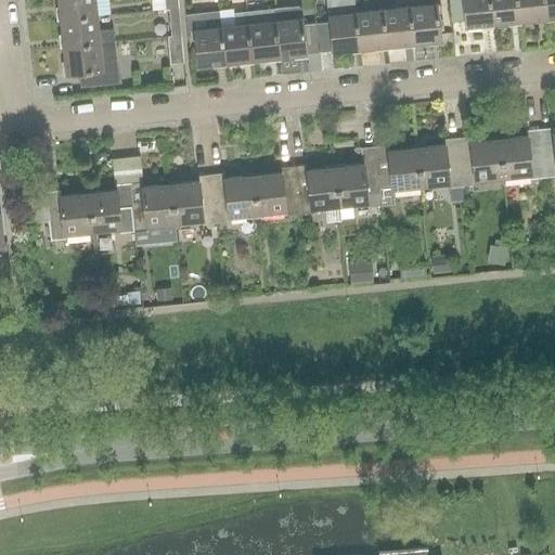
[(98,16),(95,0),(59,0),(61,20),(98,16)]
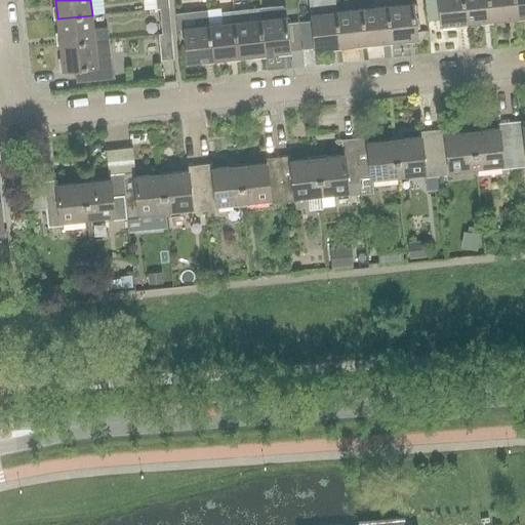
[(144,0),(145,9),(157,8),(156,0),(144,0)]
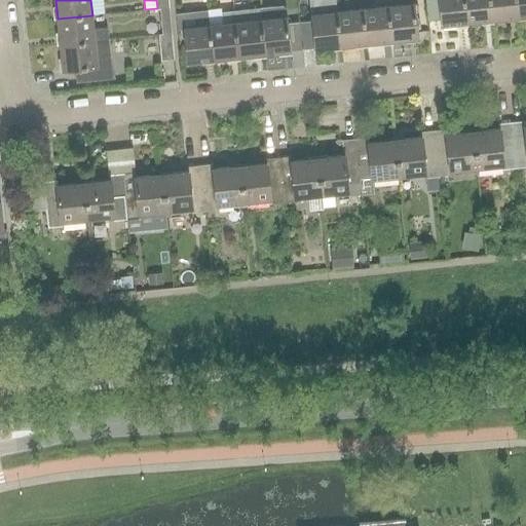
[(315,49),(342,46),(338,11),(336,0),(309,0),(311,14),(315,49)]
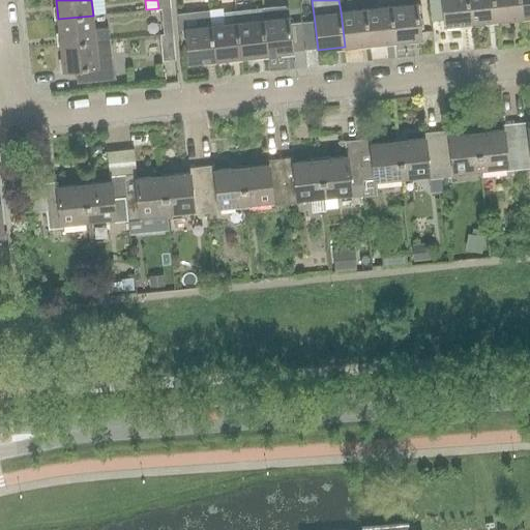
[(471,23),(468,0),(441,0),(445,26),(471,23)]
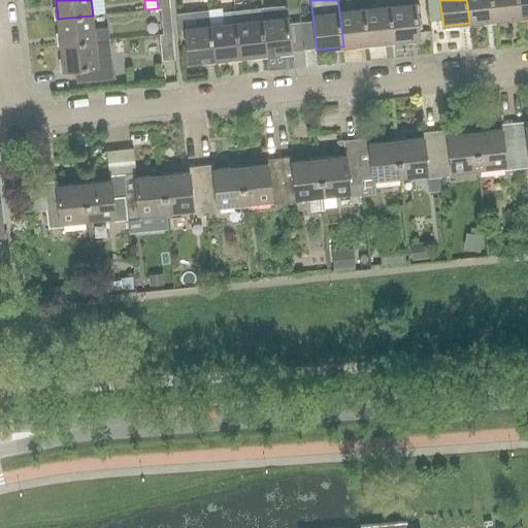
[(493,0),(466,0),(469,23),(495,21),(493,0)]
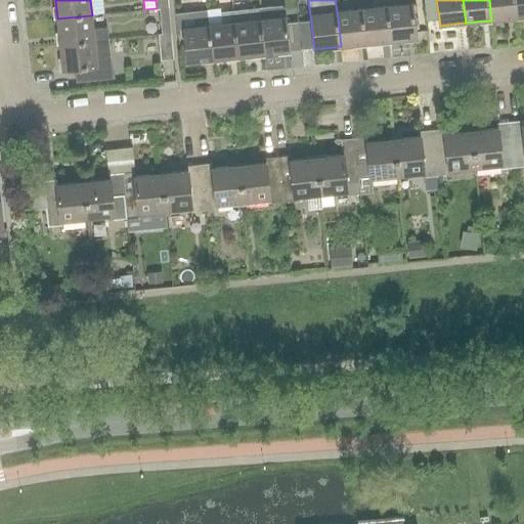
[(518,17),(515,0),(489,0),(491,20),(518,17)]
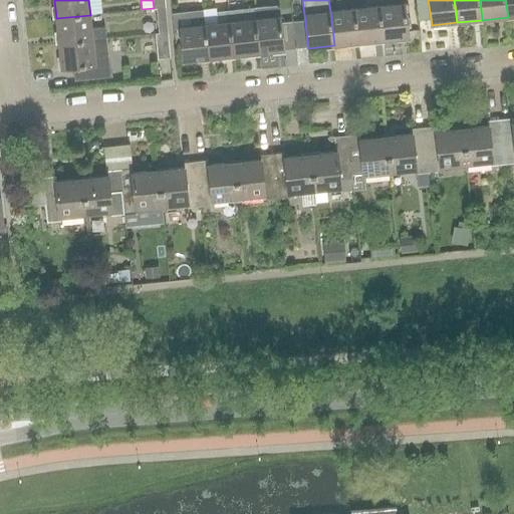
[(513,0),(505,0),(508,17),(513,16),(513,0)]
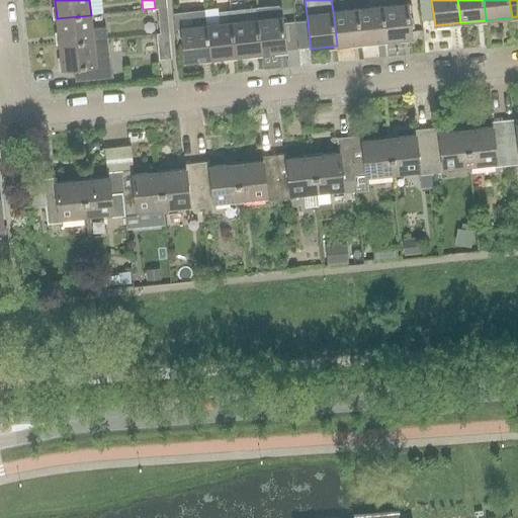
[(410,3),(383,6),(387,40),(413,37),(410,3)]
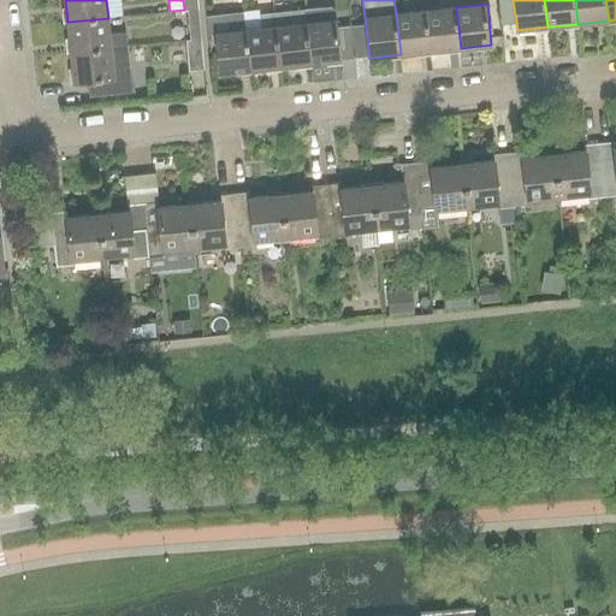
[(338,28),(337,19),(336,10),(332,6),(304,10),(311,64),(342,60),(342,59),(338,28)]
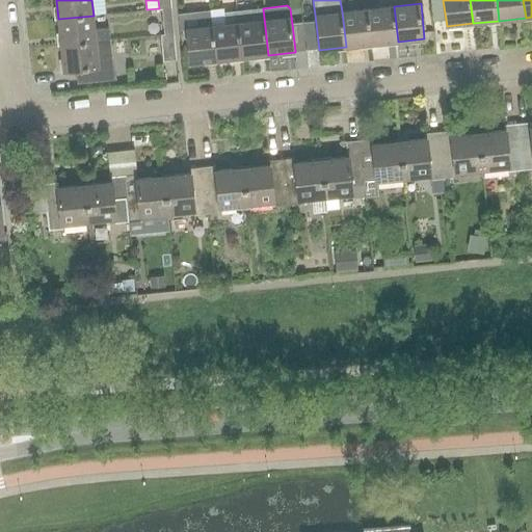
[(398,42),(394,6),(368,8),(372,44),(398,42)]
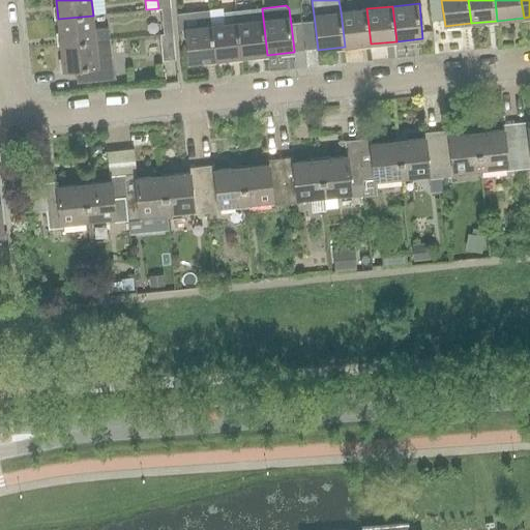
[(174,33),(171,7),(162,7),(163,8),(165,33),(174,33)]
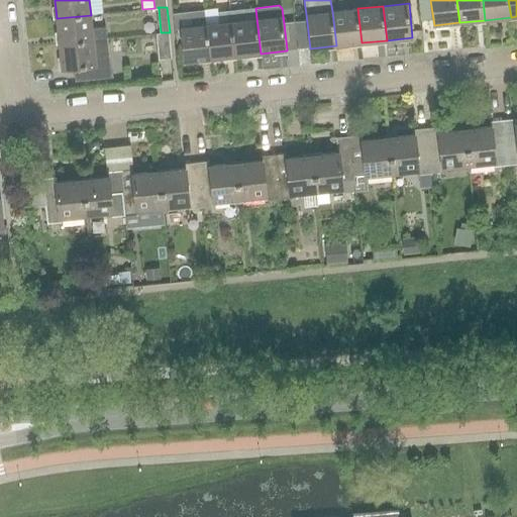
[(261,54),(255,8),(230,10),(235,56),(261,54)]
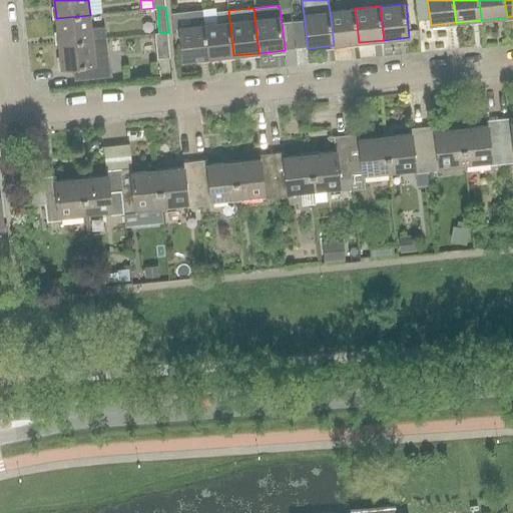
[(359,42),(355,8),(330,11),(334,45),(359,42)]
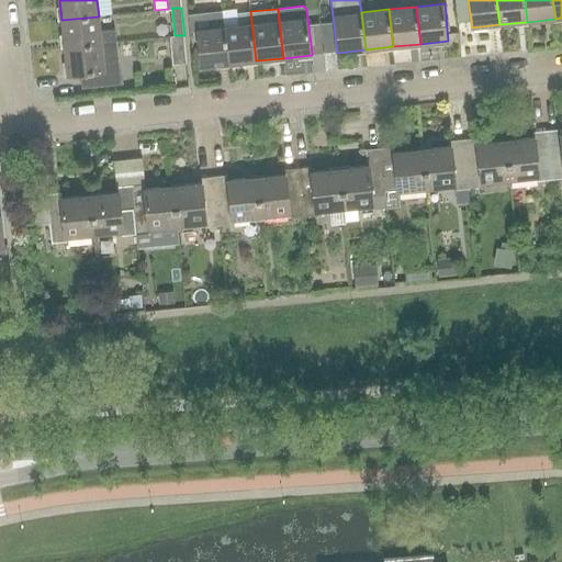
[(256,60),(250,11),(236,13),(238,25),(224,26),(228,64),(256,60)]
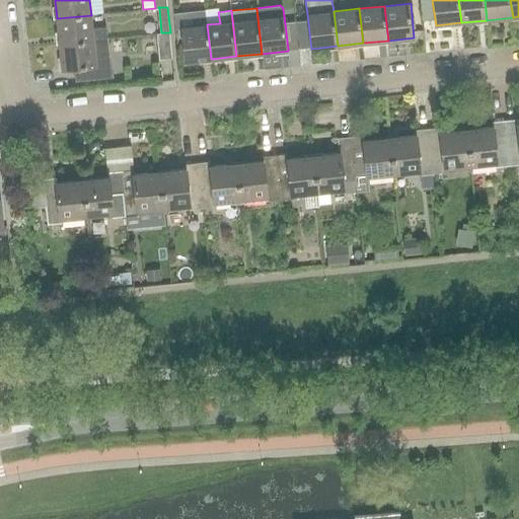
[(211,59),(207,24),(204,24),(203,13),(194,14),(195,25),(180,27),(184,62),(211,59)]
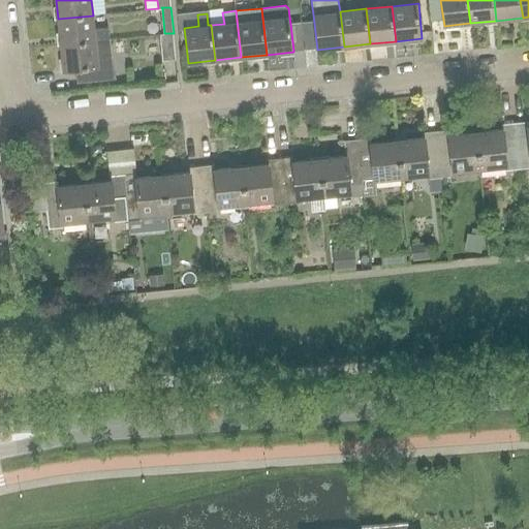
[(109,28),(94,29),(93,16),(58,19),(61,44),(96,40),(96,41),(110,40),(109,28)]
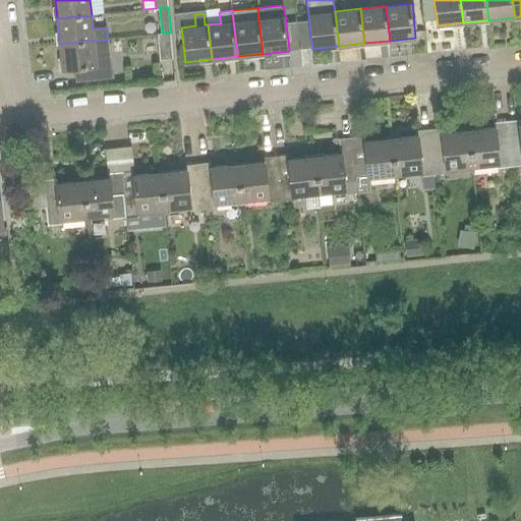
[(311,47),(309,20),(298,21),(301,48),(311,47)]
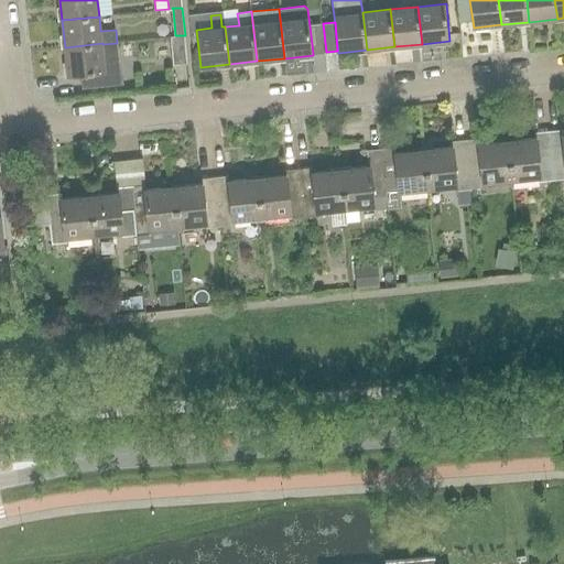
[(325,53),(322,23),(310,25),(313,54),(325,53)]
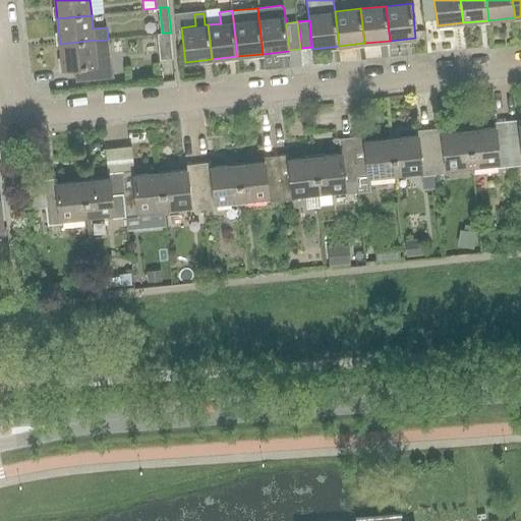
[(173,58),(171,33),(162,33),(158,34),(161,59),(173,58)]
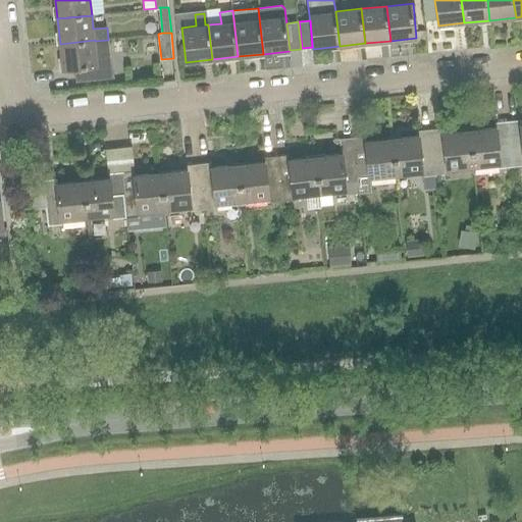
[(112,76),(108,40),(95,41),(95,40),(60,44),(62,70),(76,68),(77,80),(75,80),(75,82),(114,77),(114,76),(112,76)]
